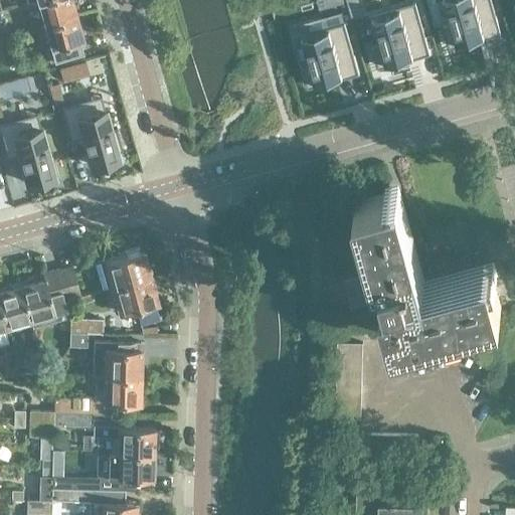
[(76,14),(72,0),(36,0),(43,23),(76,14)]
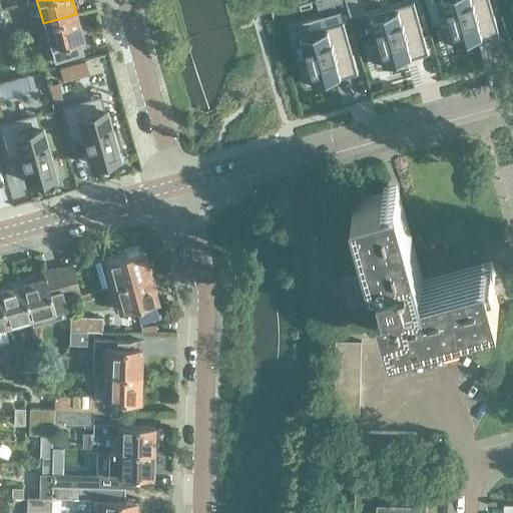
[(441,0),(449,23),(441,25),(444,36),(448,48),(477,40),(475,35),(483,32),(484,36),(495,33),(496,34),(499,33),(489,0),(441,0)]
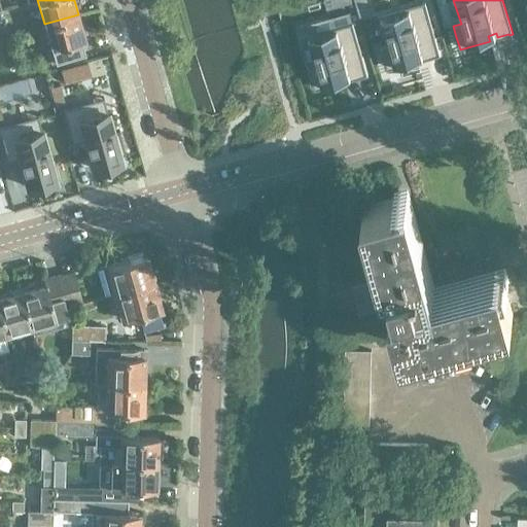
[(383,46),(380,46),(387,70),(417,61),(416,56),(424,54),(425,58),(436,55),(436,56),(440,55),(436,43),(425,1),(422,2),(423,6),(381,19),(388,44),(383,46)]
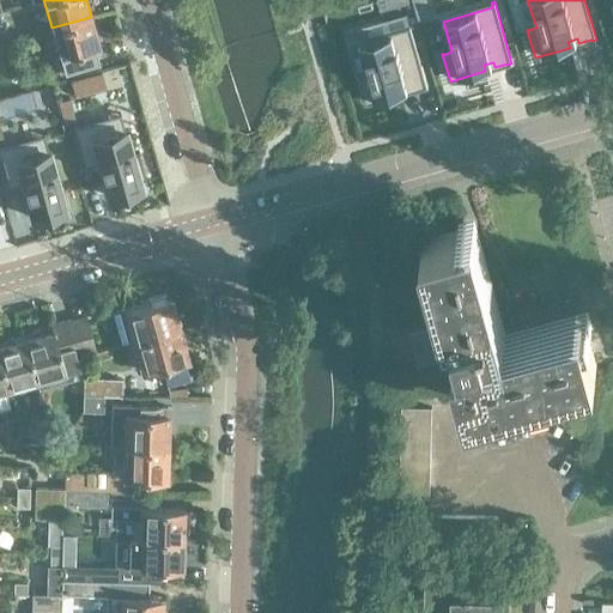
[(99,44),(91,17),(52,28),(60,54),(55,55),(59,71),(98,60),(95,46),(99,44)]
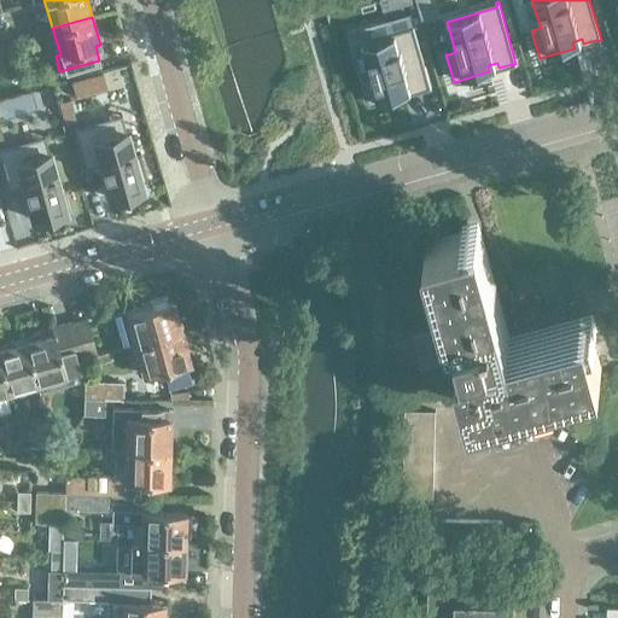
[(371,76),(361,79),(369,105),(404,95),(402,89),(412,87),(414,92),(427,88),(427,89),(431,88),(421,56),(415,30),(362,45),(371,76)]
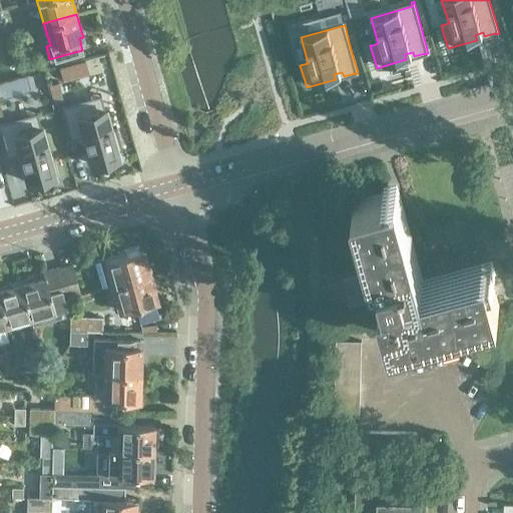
[(0,30),(0,38),(12,35),(9,28),(0,30)]
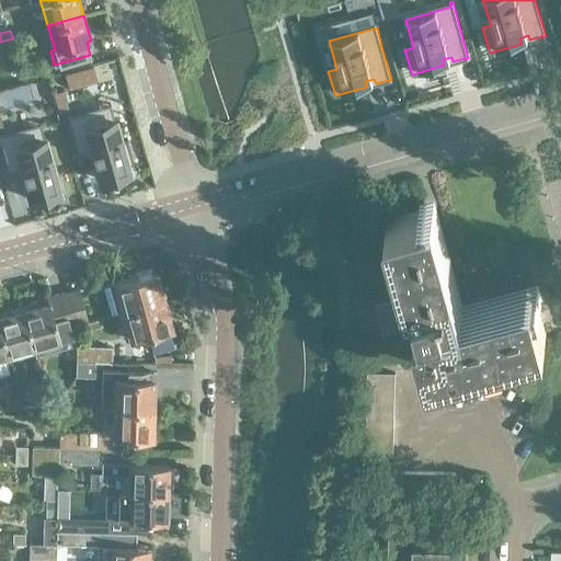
[(10,45),(0,47),(0,70),(1,73),(16,69),(10,45)]
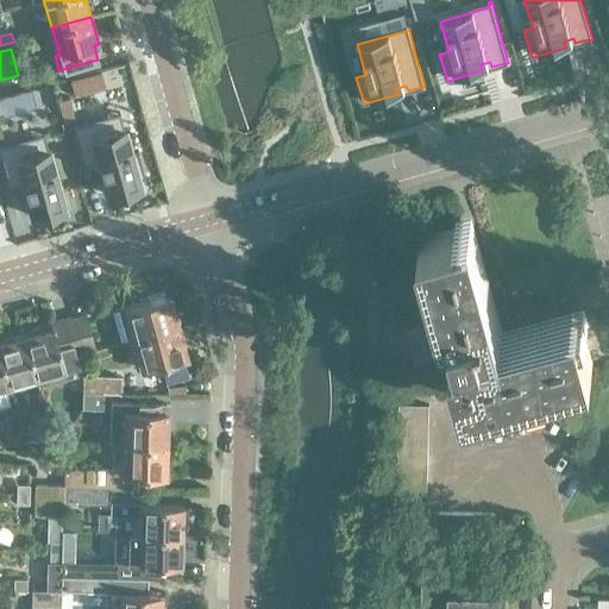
[(117,112),(88,120),(89,125),(120,117),(119,114),(119,112),(117,112)]
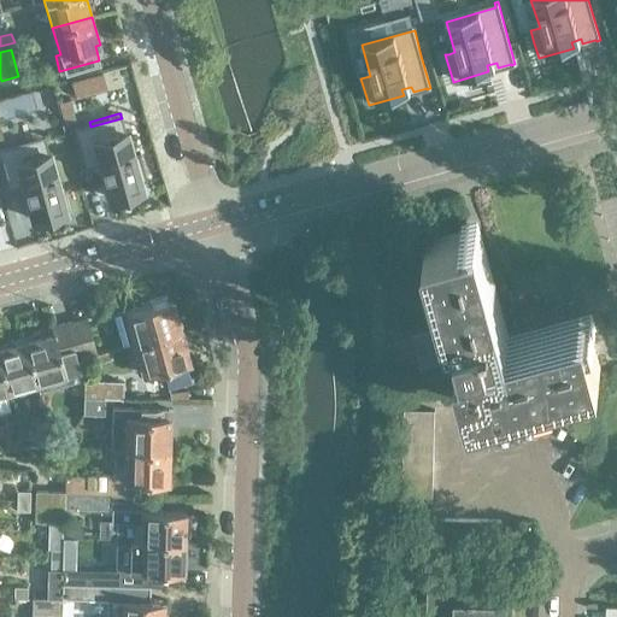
[(89,122),(72,127),(84,166),(99,163),(100,165),(99,165),(100,166),(101,165),(103,174),(101,174),(103,175),(109,198),(141,188),(139,181),(147,178),(140,153),(133,156),(122,118),(90,127),(89,122)]
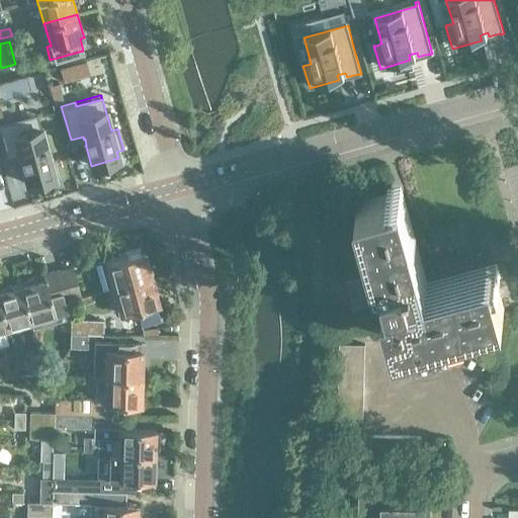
[(34,113),(11,120),(12,123),(37,116),(37,114),(36,113),(34,113)]
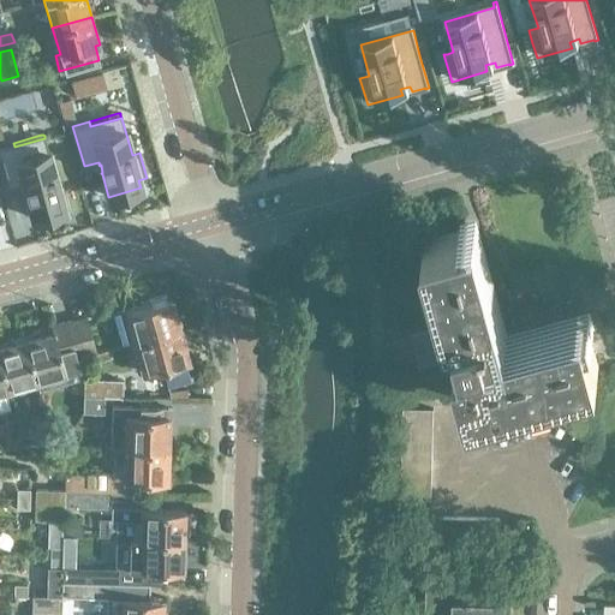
[(13,143),(0,145),(0,161),(7,187),(22,184),(23,186),(23,187),(24,186),(27,195),(25,195),(25,196),(31,218),(43,215),(45,220),(70,213),(63,184),(58,185),(45,138),(15,147),(13,143)]
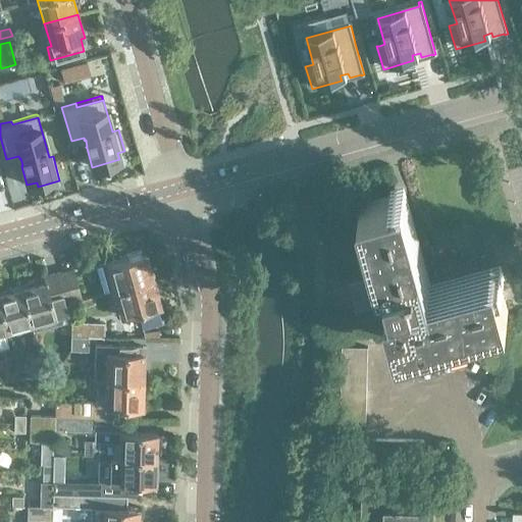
[(392,195),(370,201),(359,204),(379,277),(369,279),(376,305),(386,302),(398,342),(508,311),(499,279),(507,276),(503,263),(430,283),(404,186),(390,190),(392,195)]
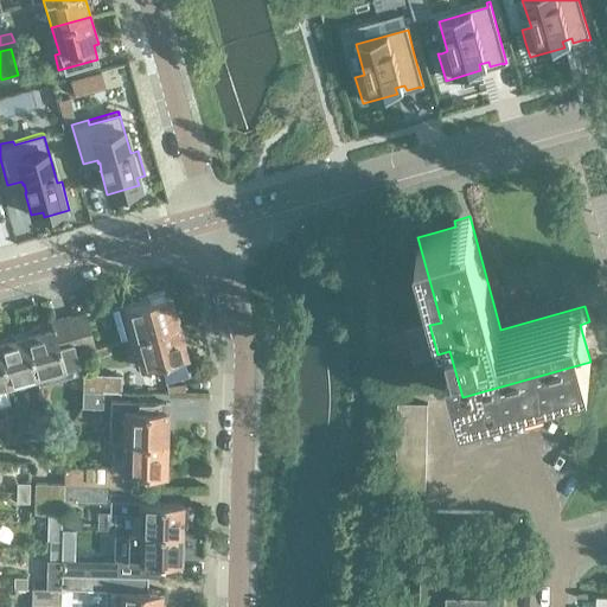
[(122,306),(132,337),(177,324),(173,311),(170,296),(168,294),(164,294),(163,291),(147,295),(148,299),(122,306)]
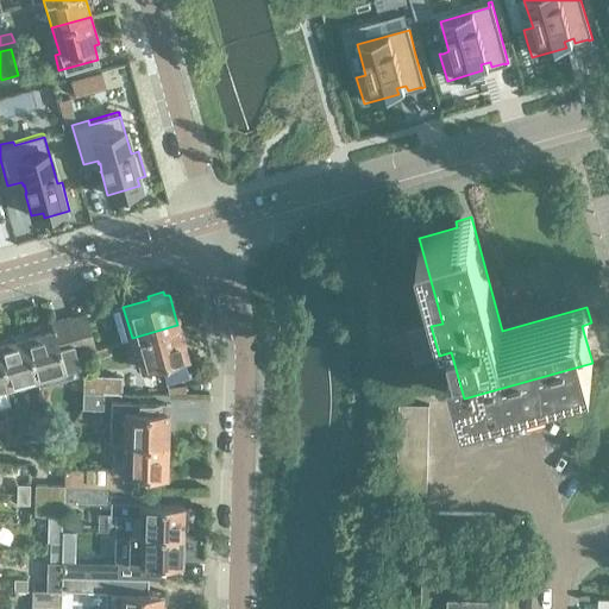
[(73,316),(70,318),(81,352),(95,347),(86,313),(83,314),(73,318),(73,316)]
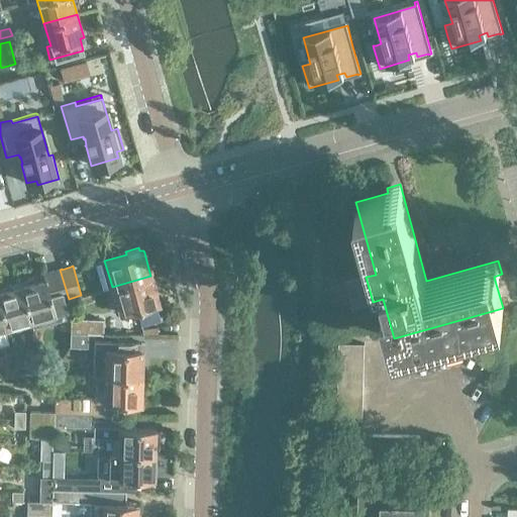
[(42,274),(44,278),(35,281),(33,277),(21,284),(20,285),(30,320),(32,327),(67,318),(67,309),(65,300),(69,299),(60,270),(54,271),(54,272),(44,274),(42,274)]
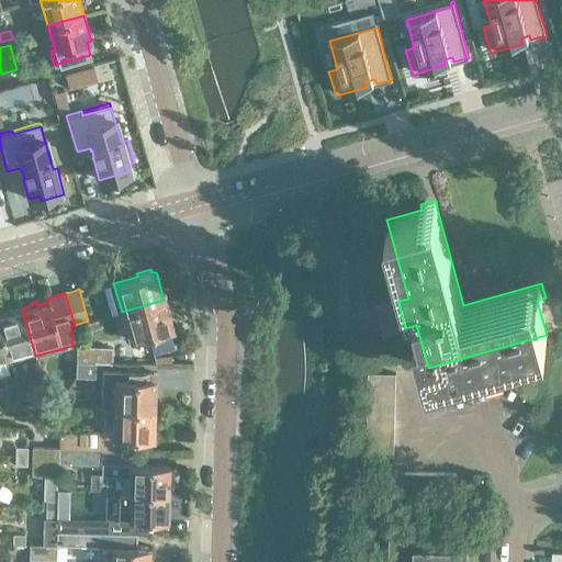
[(168,313),(164,300),(122,312),(130,340),(148,335),(152,348),(172,343),(168,329),(172,328),(171,325),(168,313)]
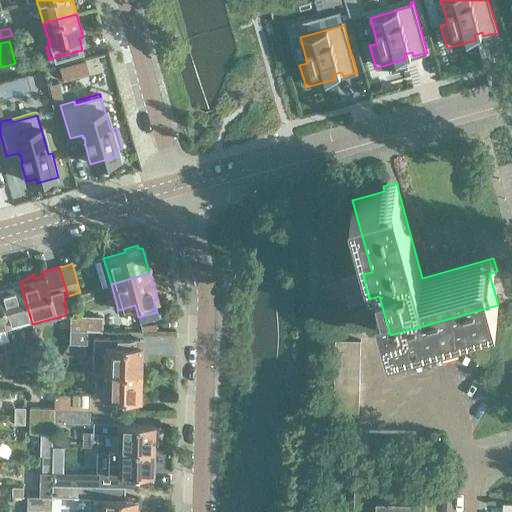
[(30,317),(20,282),(11,284),(8,281),(0,286),(0,298),(7,323),(30,317)]
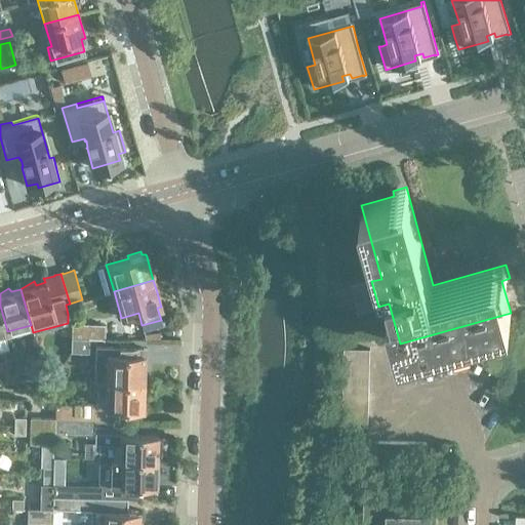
[(72,323),(72,336),(104,337),(105,324),(72,323)]
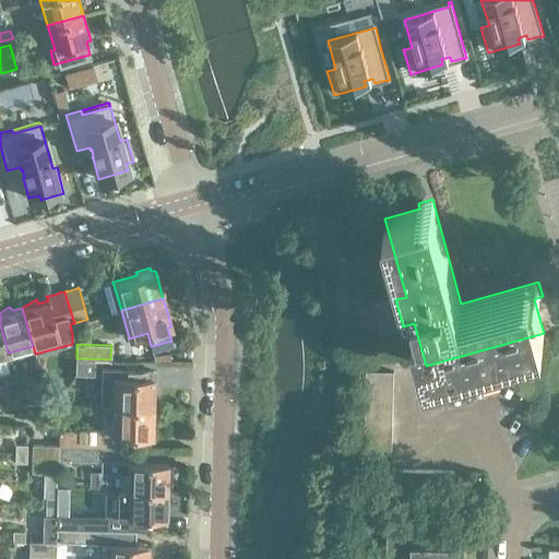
[(76,358),(75,375),(94,375),(95,358),(76,358)]
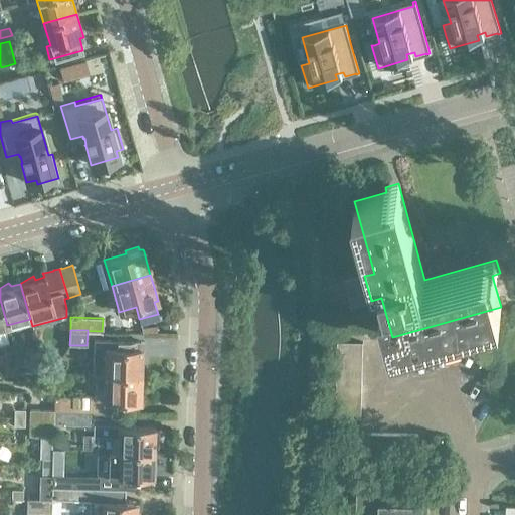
[(363,342),(338,342),(337,354),(362,354),(362,344),(363,344),(363,342)]
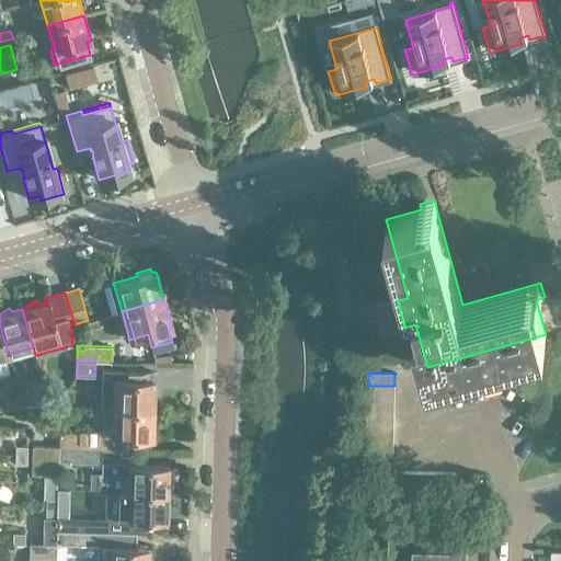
[(114,386),(113,408),(138,408),(151,408),(152,379),(127,379),(126,387),(114,386)]
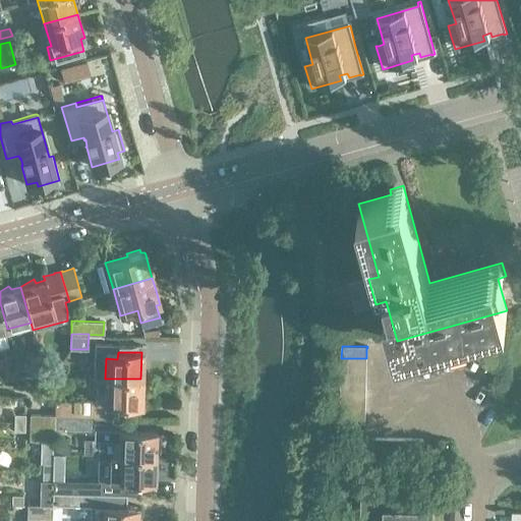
[(366,360),(366,358),(341,358),(341,370),(366,370),(366,360)]
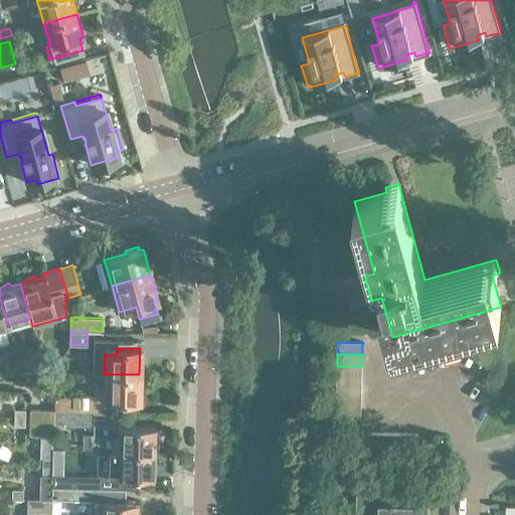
[(362,367),(362,366),(337,366),(337,377),(361,378),(361,377),(361,367),(362,367)]
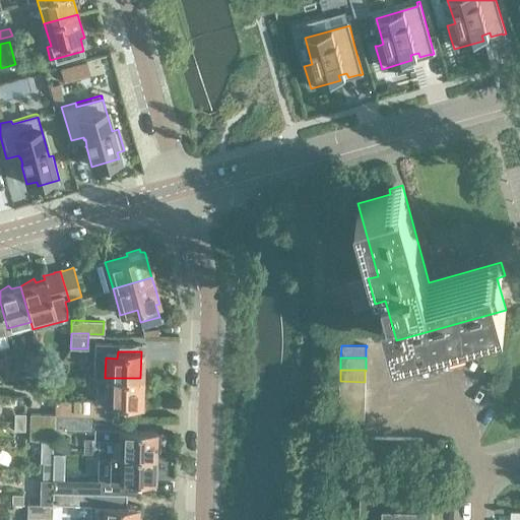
[(5,379),(17,380),(17,372),(5,371),(5,379)]
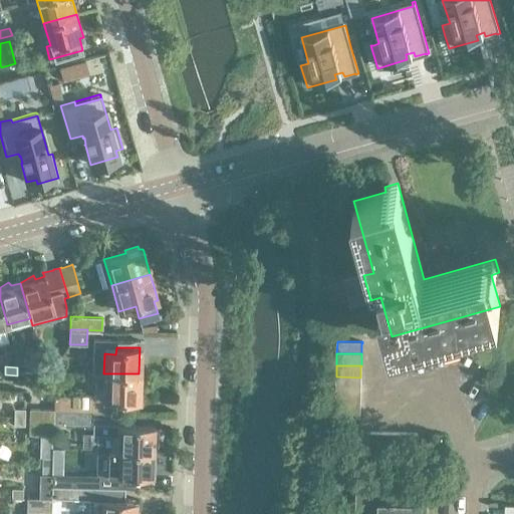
[(45,380),(55,380),(55,369),(45,369),(45,380)]
